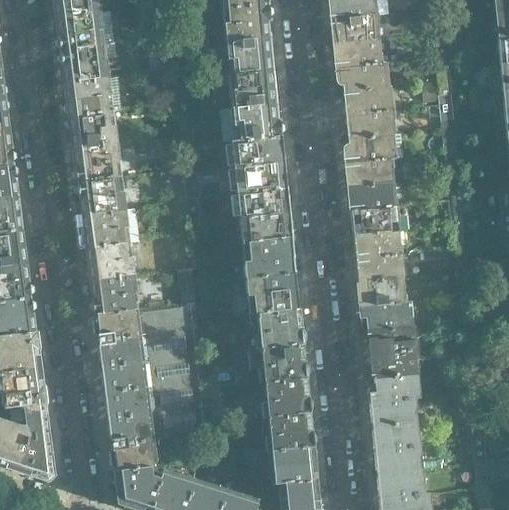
[(102,14),(100,0),(53,0),(57,20),(102,14)]
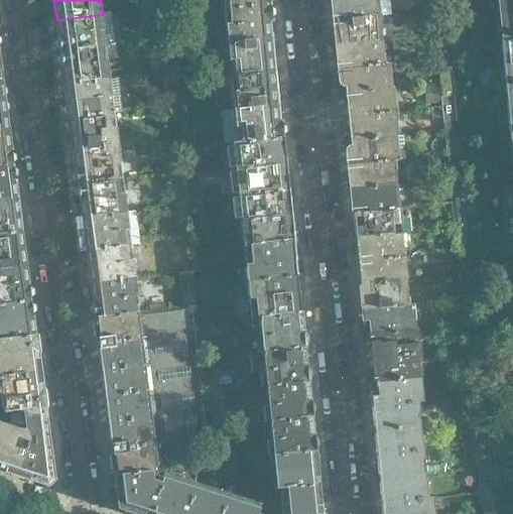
[(375,6),(374,0),(333,0),(335,19),(381,15),(380,5),(375,6)]
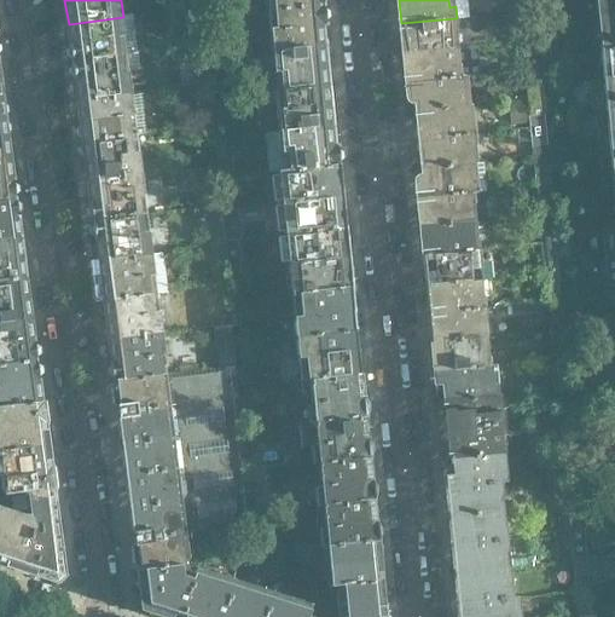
[(537,26),(533,0),(518,0),(521,11),(522,27),(537,26)]
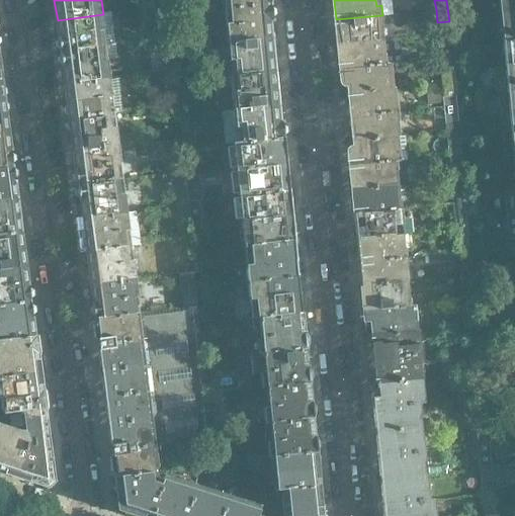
[(504,0),(506,15),(514,14),(514,0),(504,0)]
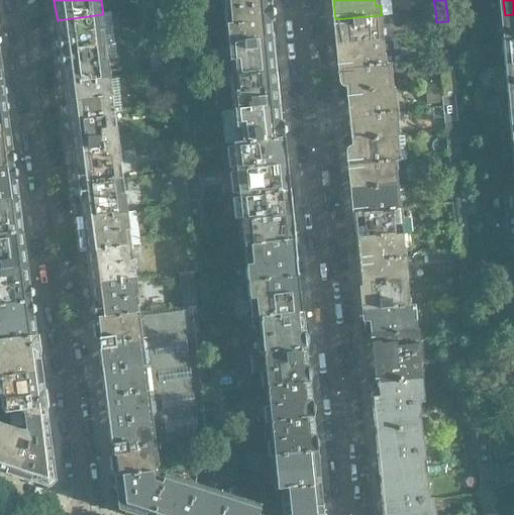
[(276,34),(274,16),(275,16),(277,13),(277,9),(274,7),(273,7),(272,1),(232,5),(233,22),(228,23),(229,38),(276,34)]
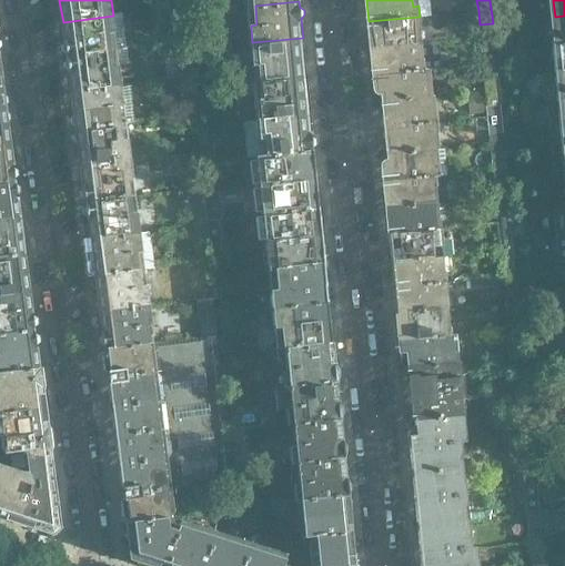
[(481,37),(480,24),(478,10),(456,12),(458,39),(481,37)]
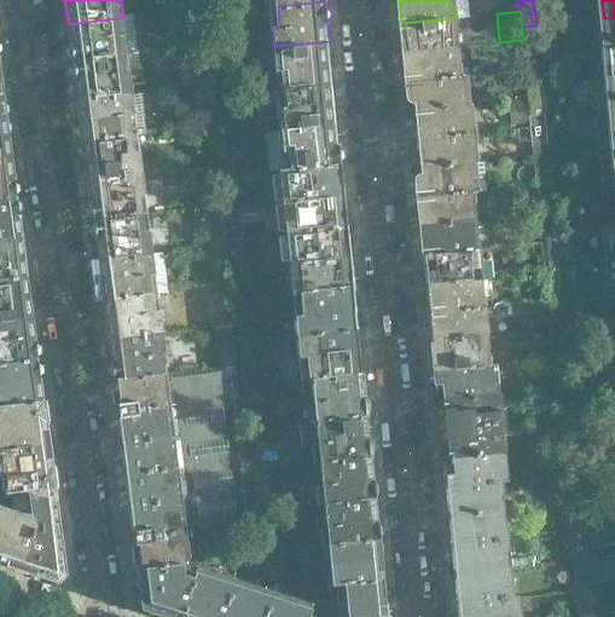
[(122,57),(120,40),(127,39),(123,17),(69,24),(71,46),(69,48),(69,55),(73,57),(74,64),(122,57)]
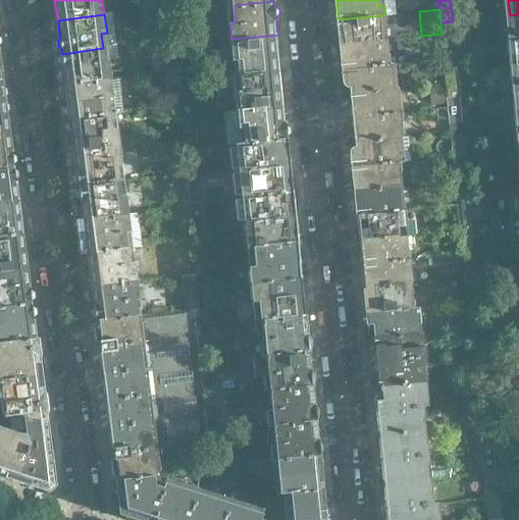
[(518,14),(510,15),(513,40),(518,39),(518,14)]
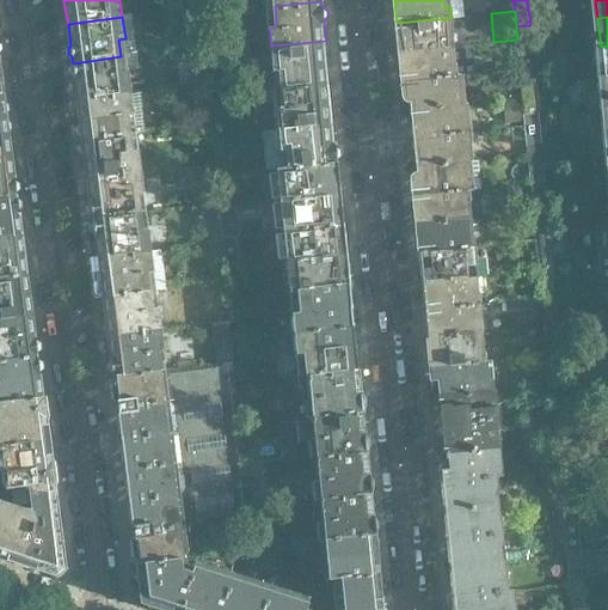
[(448,47),(447,30),(453,29),(452,18),(397,23),(400,52),(448,47)]
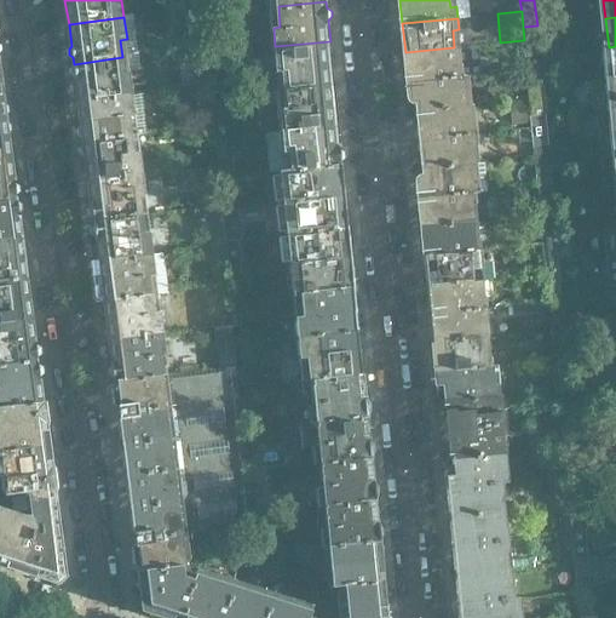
[(334,81),(330,41),(275,46),(277,66),(285,66),(286,86),(334,81)]
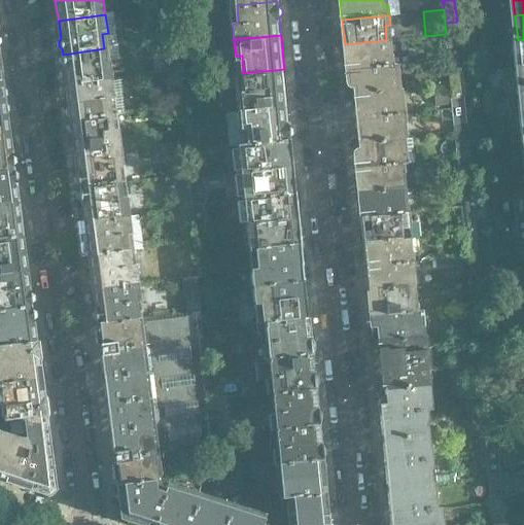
[(388,56),(386,40),(345,44),(347,69),(394,65),(393,55),(388,56)]
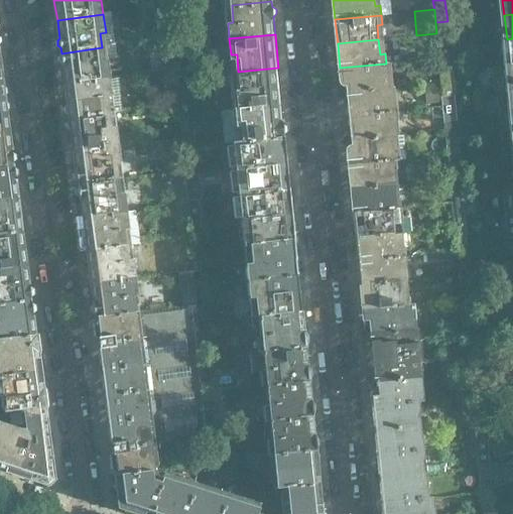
[(112,80),(109,62),(104,62),(102,47),(61,53),(59,56),(59,60),(62,62),(66,86),(112,80)]
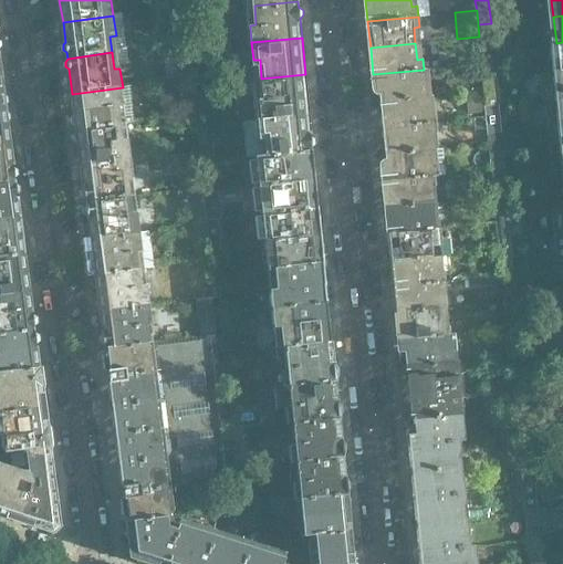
[(426,95),(424,70),(373,74),(375,95),(375,96),(376,97),(377,98),(378,100),(379,100),(381,101),(383,101),(383,100),(426,95)]
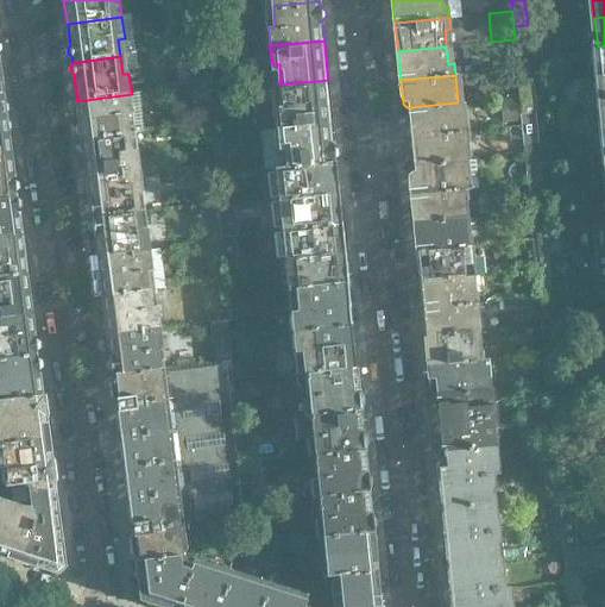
[(10,104),(6,101),(2,80),(0,80),(0,120),(8,119),(7,112),(11,108),(10,104)]
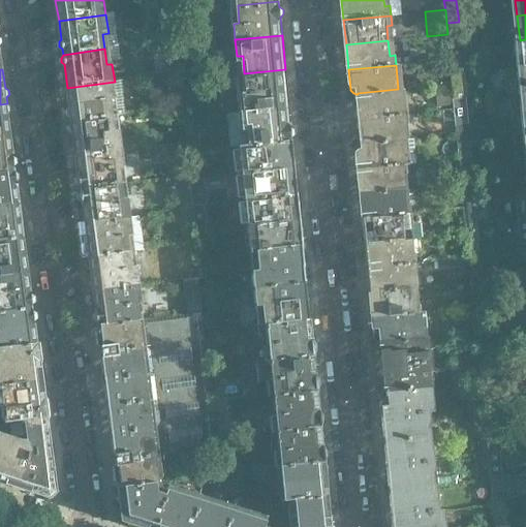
[(288,103),(285,69),(244,73),(246,92),(240,92),(242,109),(288,103)]
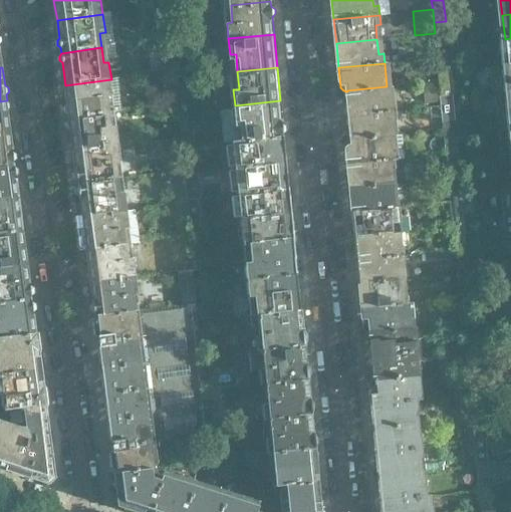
[(109,113),(107,98),(113,97),(111,79),(65,85),(70,118),(109,113)]
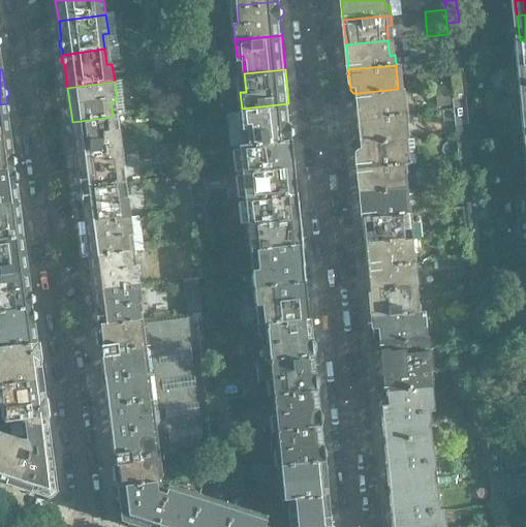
[(401,103),(400,89),(398,89),(358,93),(358,94),(359,106),(358,107),(358,109),(357,110),(357,111),(358,118),(406,114),(406,103),(401,103)]
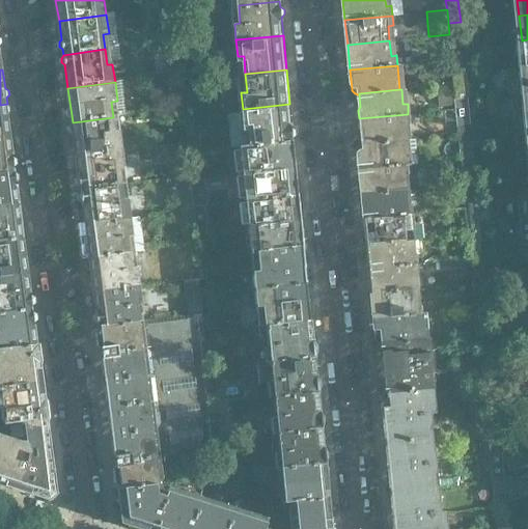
[(0,139),(11,138),(8,113),(11,111),(10,106),(7,104),(0,105),(0,139)]
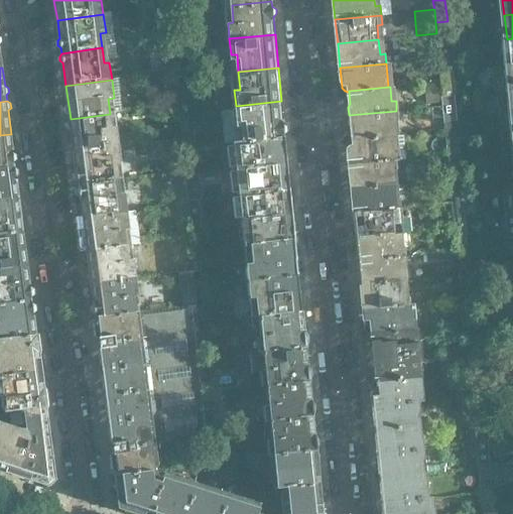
[(284,125),(281,101),(236,106),(238,122),(243,121),(245,138),(245,139),(285,135),(285,133),(287,131),(286,126),(284,125)]
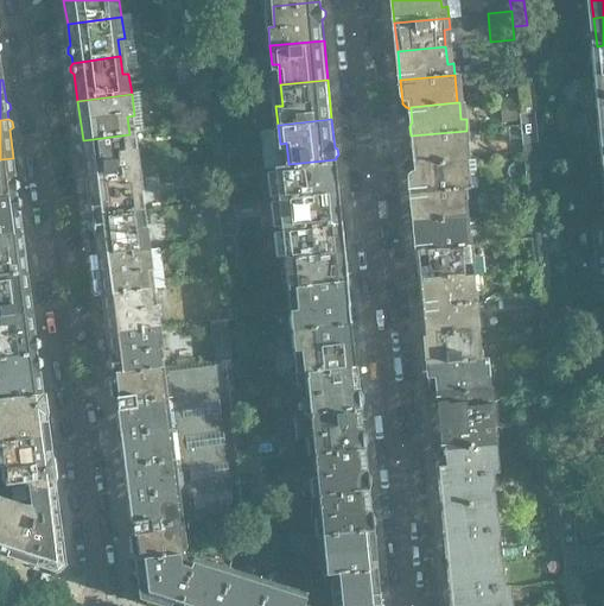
[(465,159),(463,141),(468,141),(466,131),(411,136),(412,144),(412,145),(412,146),(413,147),(414,149),(417,164),(463,159),(465,159)]
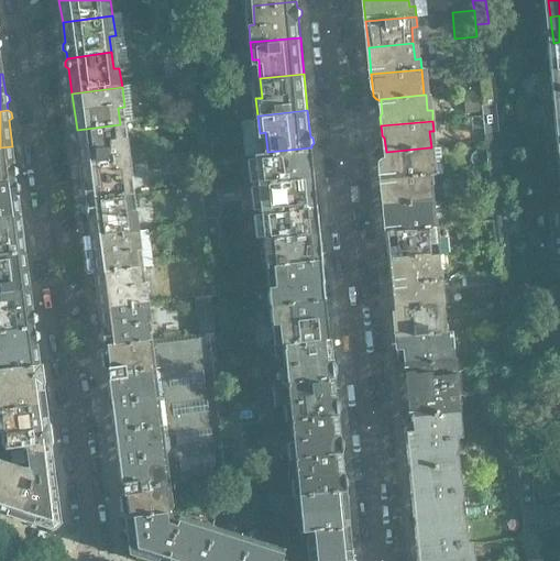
[(131,160),(129,140),(122,140),(120,124),(77,130),(77,131),(74,133),(75,139),(78,141),(81,165),(131,160)]
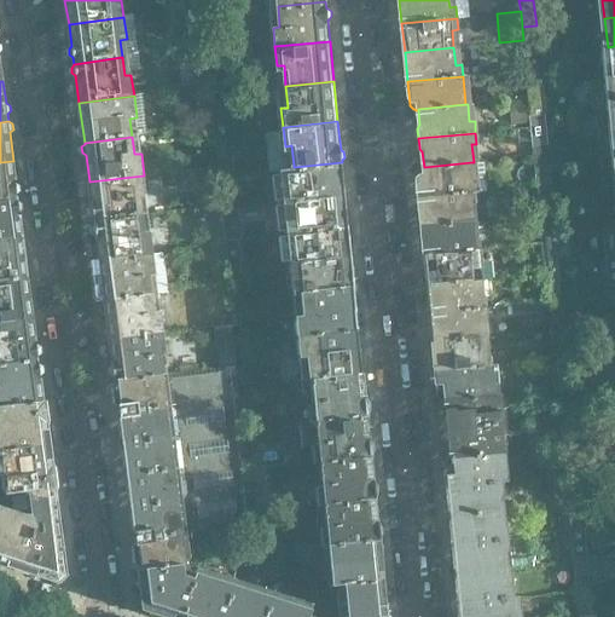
[(21,184),(17,183),(16,183),(13,161),(0,162),(0,202),(18,201),(17,192),(18,192),(21,190),(21,184)]
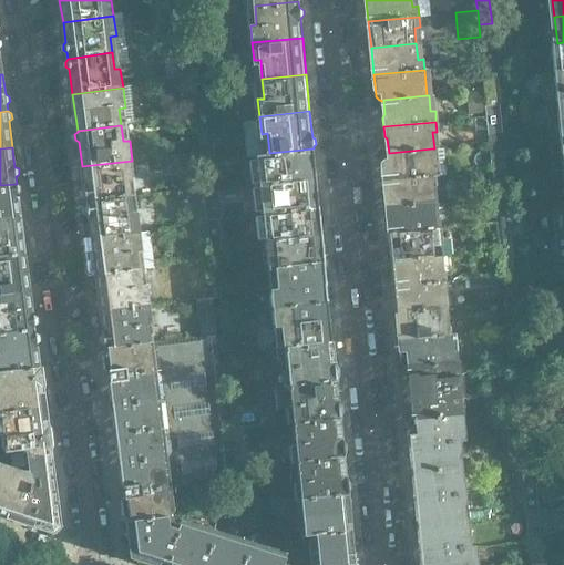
[(316,176),(314,149),(269,153),(269,152),(258,153),(262,182),(316,176)]
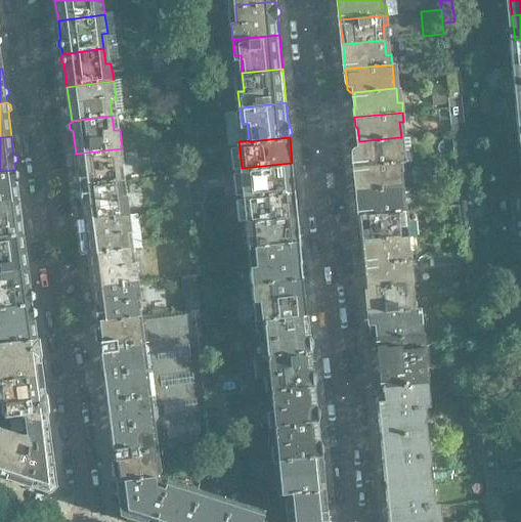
[(401,162),(399,137),(359,141),(357,141),(356,142),(355,142),(354,143),(353,144),(353,145),(353,147),(355,166),(401,162)]
